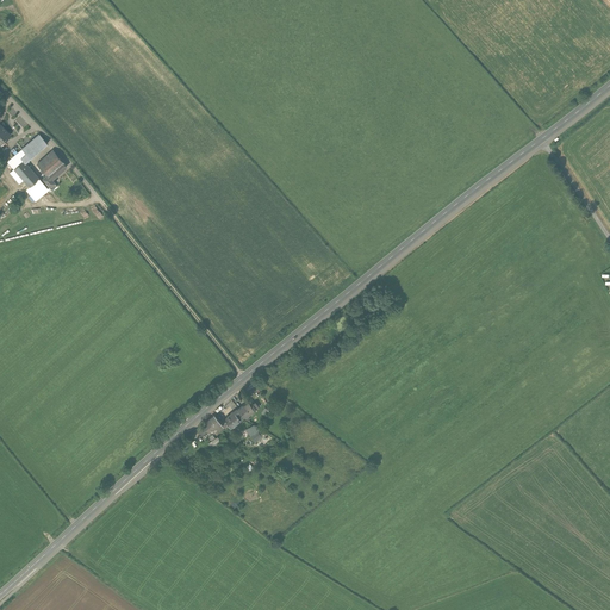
[(11,135),(0,124),(0,142),(1,143),(0,143),(0,144),(11,135)]
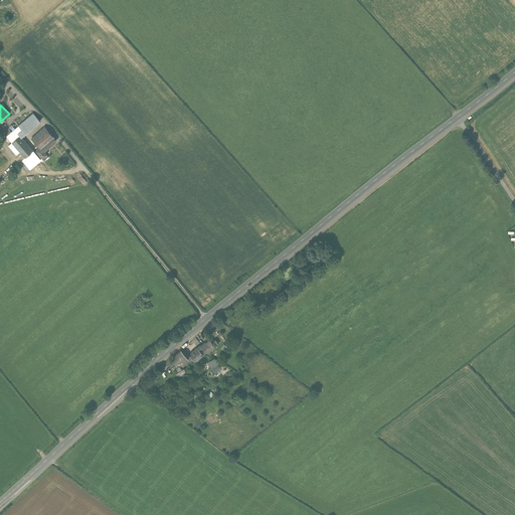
[(25,134),(25,133),(39,121),(33,114),(6,137),(11,142),(19,135),(21,138),(25,134)]
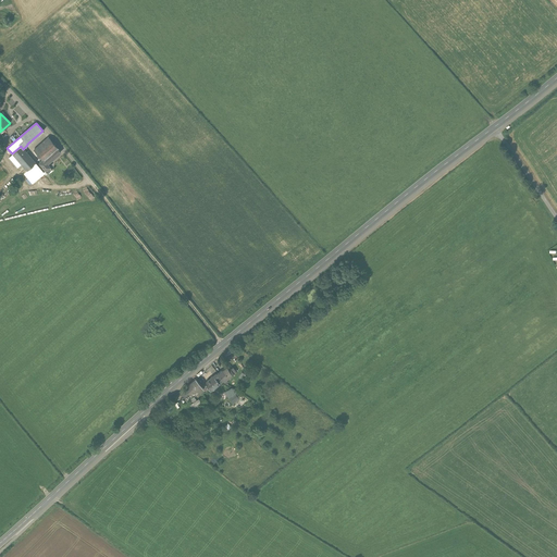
[(49,138),(36,151),(42,160),(57,147),(49,138)]
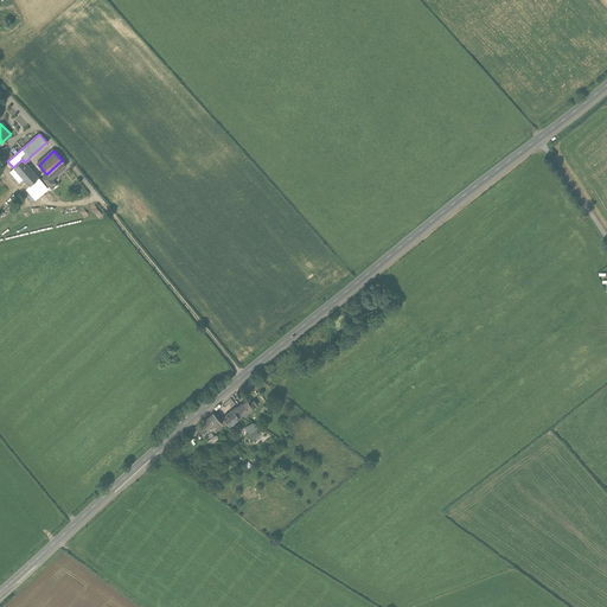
[(13,167),(30,185),(37,178),(38,177),(25,163),(23,159),(13,167)]
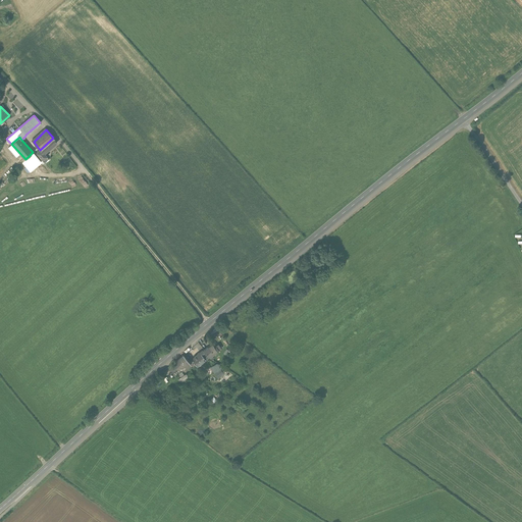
[(44,153),(57,143),(53,138),(40,150),(37,152),(37,153),(43,159),(46,156),(44,153)]
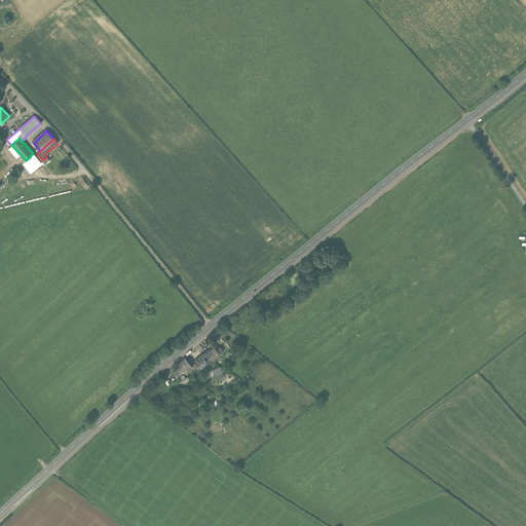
[(40,162),(32,154),(26,160),(33,170),(40,162)]
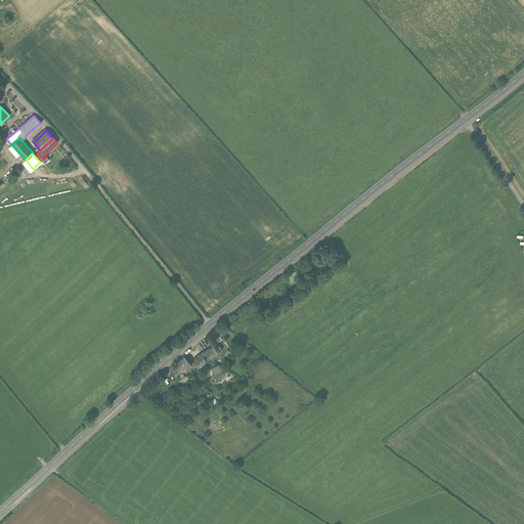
[(216,330),(210,335),(214,340),(220,335),(216,330)]
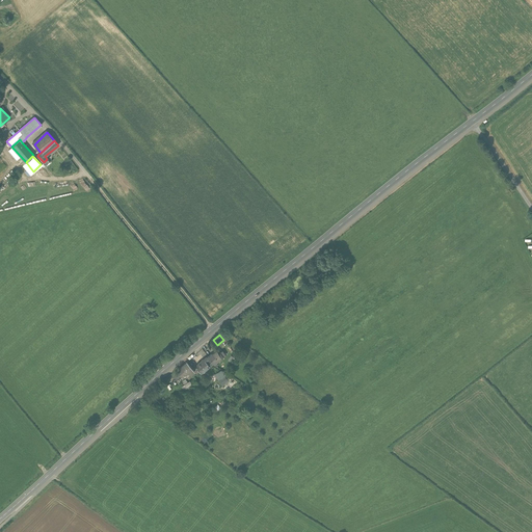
[(215,352),(206,360),(212,367),(212,368),(225,357),(221,352),(217,355),(215,352)]
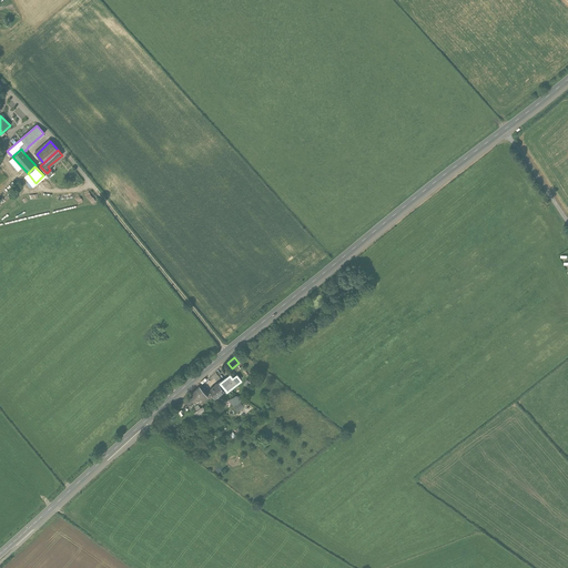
[(209,393),(215,401),(226,392),(220,384),(209,393)]
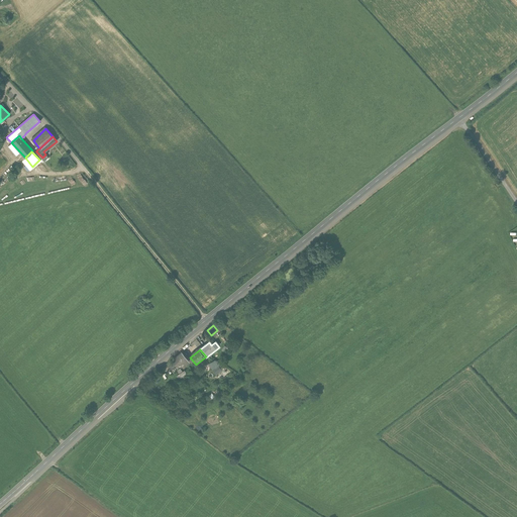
[(169,368),(173,373),(183,364),(186,367),(191,363),(182,351),(172,359),(175,363),(169,368)]
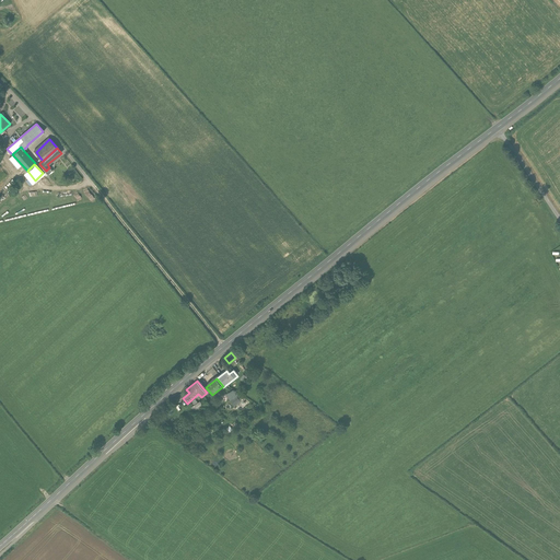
[(221,396),(224,401),(228,398),(233,406),(241,401),(232,389),(221,396)]
